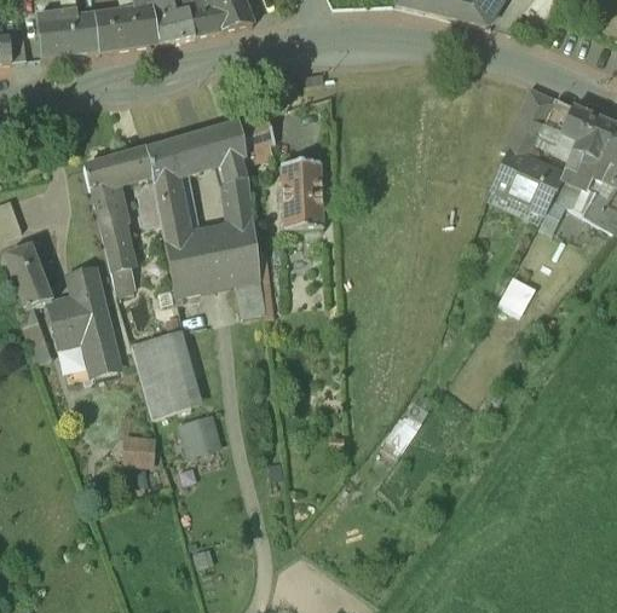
[(98,30),(88,32),(87,22),(80,23),(76,0),(64,0),(65,13),(38,16),(42,59),(99,53),(98,30)]
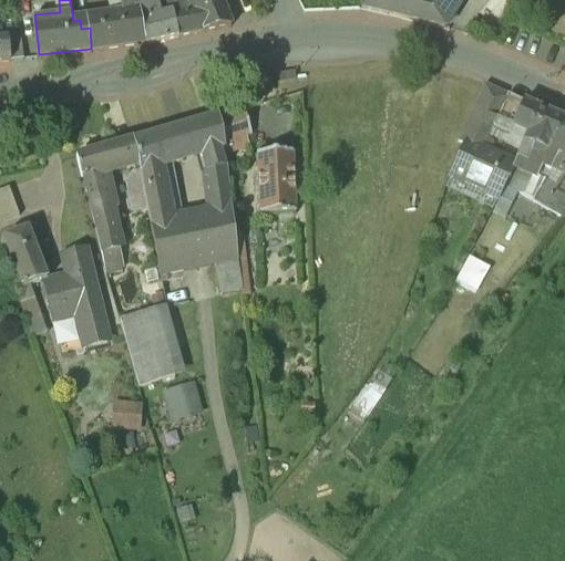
[(137,3),(136,0),(110,0),(113,12),(86,16),(90,28),(91,49),(147,41),(142,8),(139,9),(137,3)]
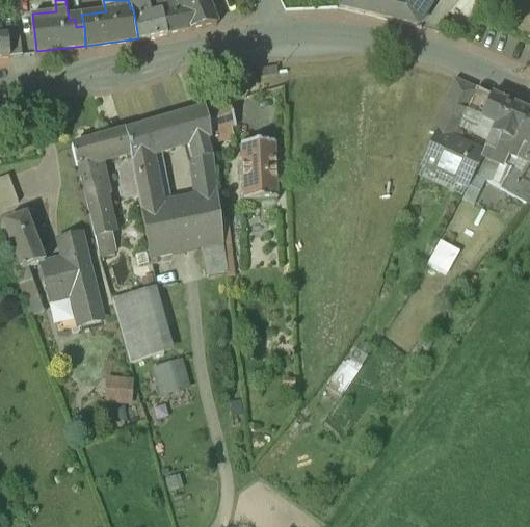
[(164,10),(153,12),(150,0),(143,0),(129,3),(130,8),(133,7),(138,38),(168,32),(164,10)]
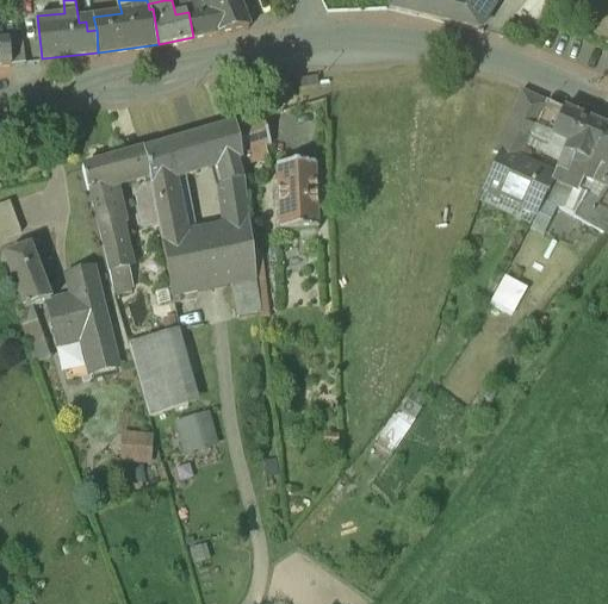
[(172,0),(175,14),(188,12),(193,37),(252,25),(241,0),(172,0)]
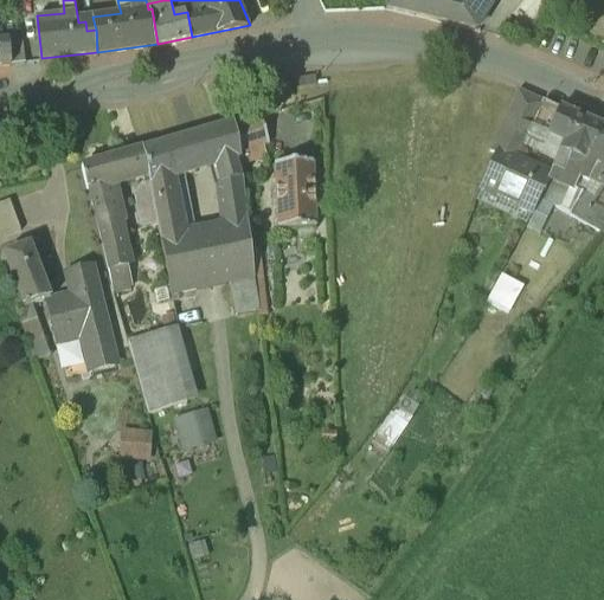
[(390,0),(389,5),(436,17),(445,0),(390,0)]
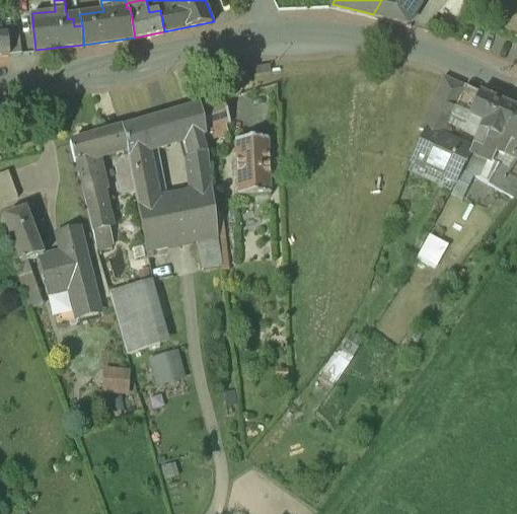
[(414,10),(394,0),(381,0),(373,14),(407,22),(414,10)]
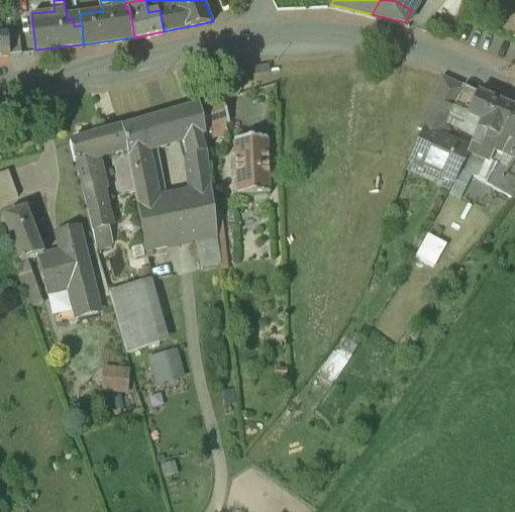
[(393,0),(412,10),(418,0),(393,0)]
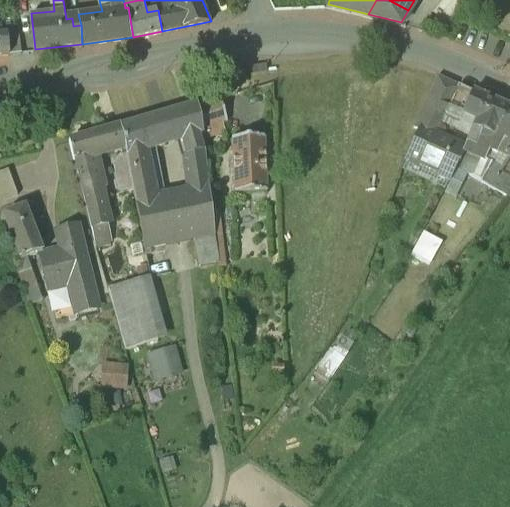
[(19,25),(0,26),(0,32),(8,33),(10,51),(22,50),(19,25)]
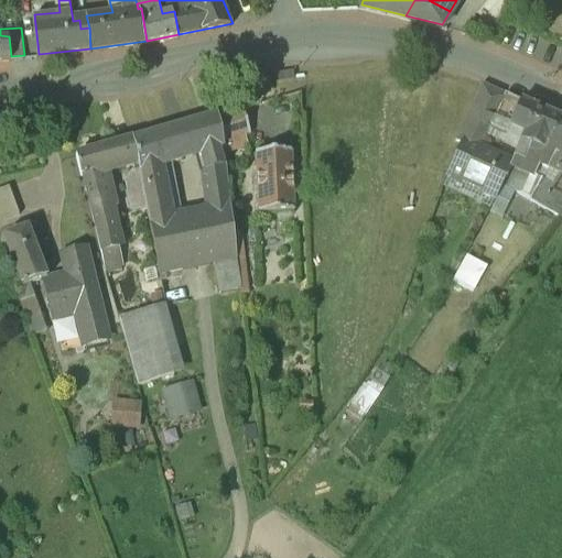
[(0,56),(11,56),(9,36),(0,35),(0,56)]
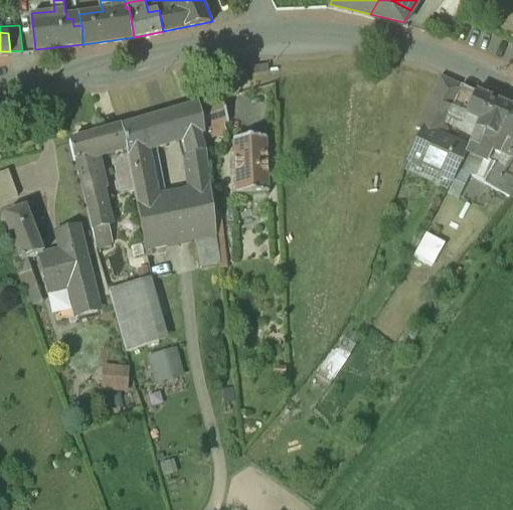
[(442,72),(431,96),(452,105),(463,82),(442,72)]
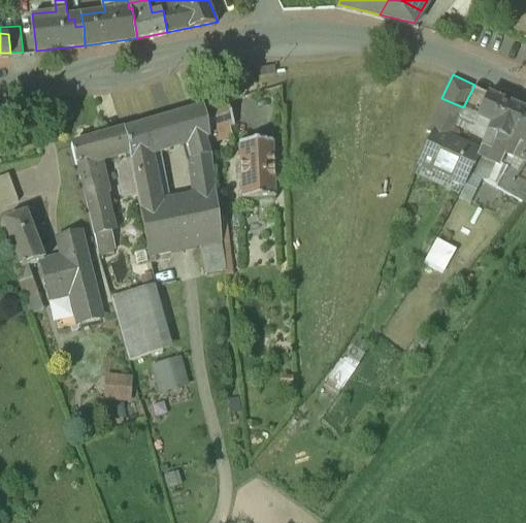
[(525,107),(474,85),(463,107),(460,116),(489,129),(483,144),(491,148),(497,132),(513,139),(525,112),(525,107)]
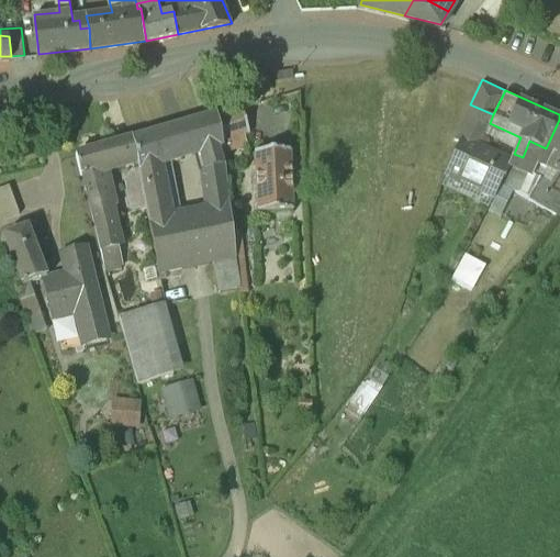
[(244,104),(219,112),(224,138),(246,133),(252,131),(244,104)]
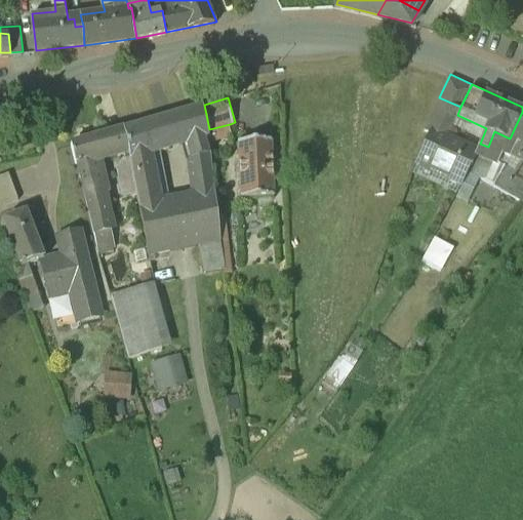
[(460,107),(439,97),(426,127),(431,130),(418,159),(464,180),(469,169),(477,152),(477,150),(448,136),(457,115),(460,107)]
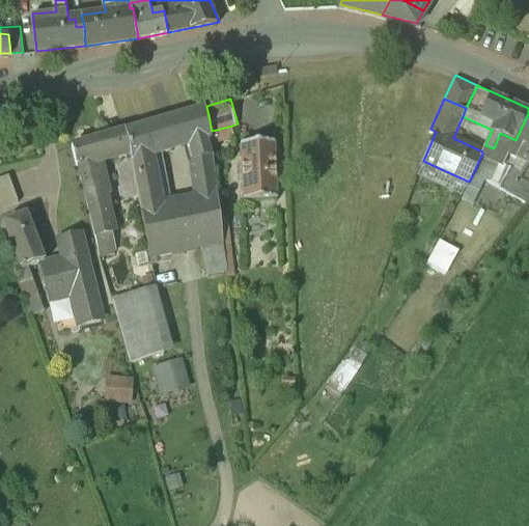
[(206,106),(178,114),(187,143),(191,142),(192,146),(213,140),(213,138),(212,131),(206,106)]
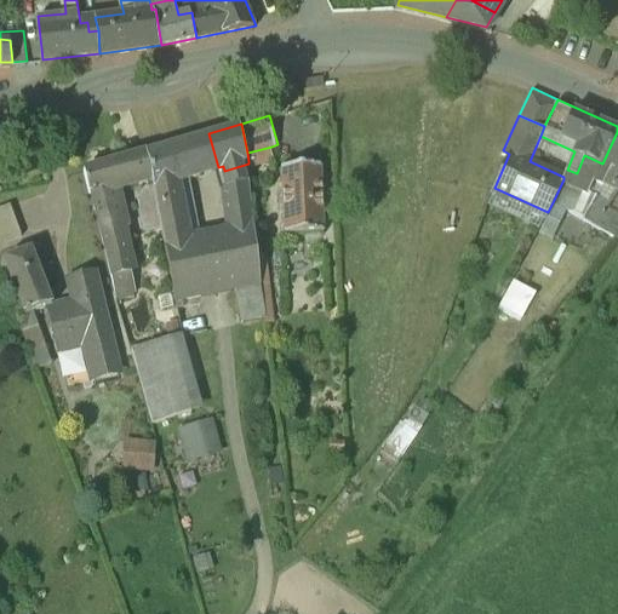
[(617,132),(602,164),(596,176),(617,185),(610,200),(611,200),(598,223),(617,234),(617,132)]
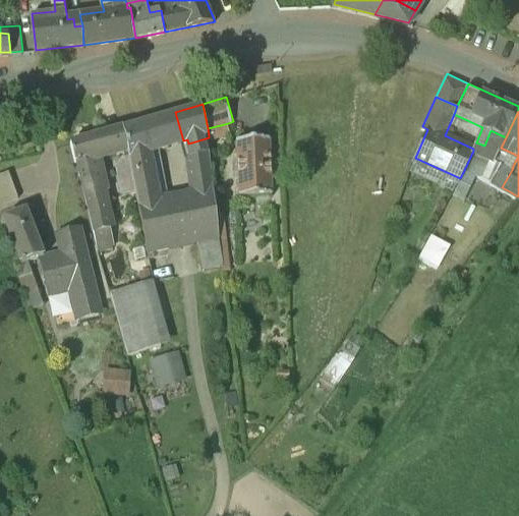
[(175,112),(161,116),(169,145),(183,140),(175,112)]
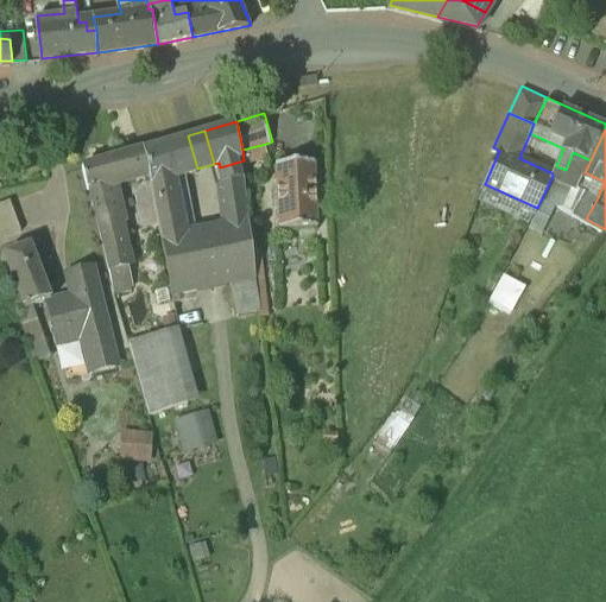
[(188,135),(145,147),(149,170),(155,194),(159,219),(183,214),(176,176),(197,169),(188,135)]
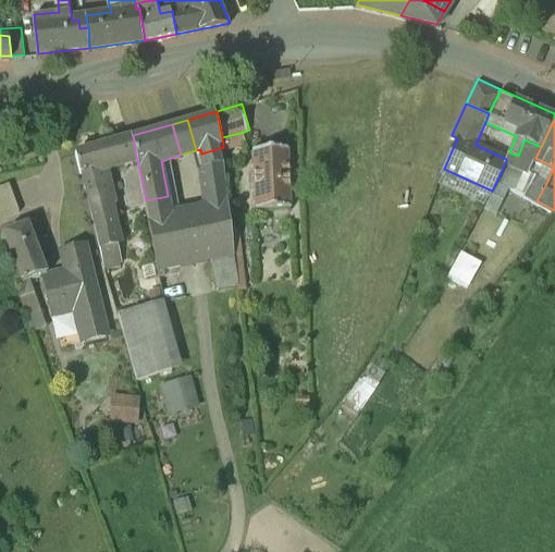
[(244,132),(222,137),(223,145),(246,138),(244,132)]
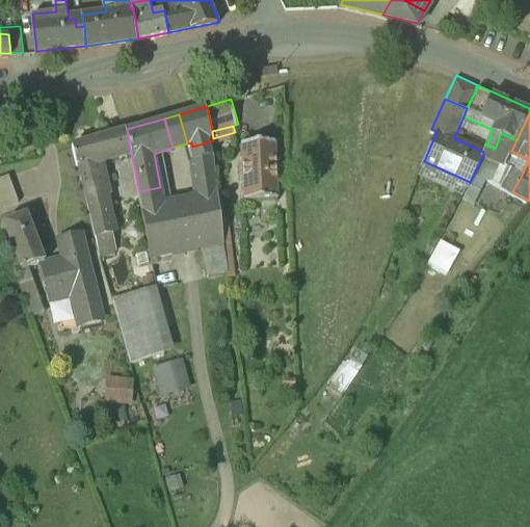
[(127,129),(110,134),(114,153),(130,149),(127,129)]
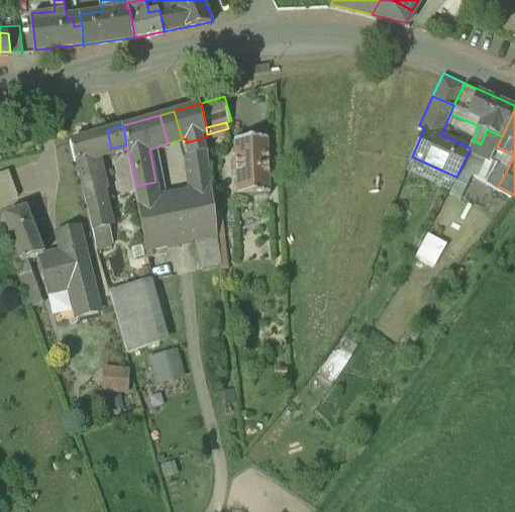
[(107,130),(71,140),(76,159),(77,159),(85,192),(103,187),(102,176),(97,152),(111,148),(107,130)]
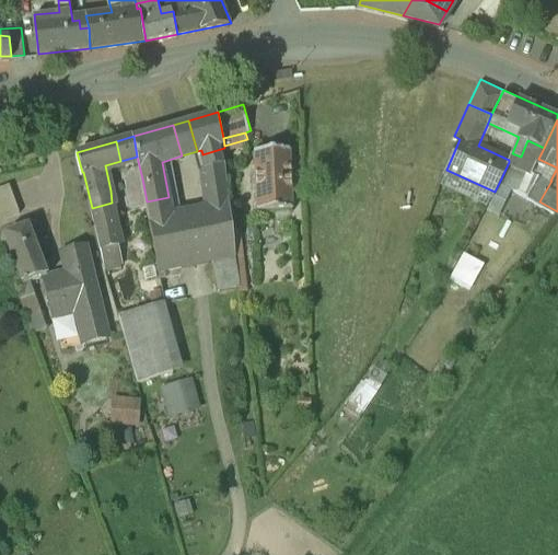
[(202,154),(201,154),(209,206),(231,205),(224,148),(202,154)]
